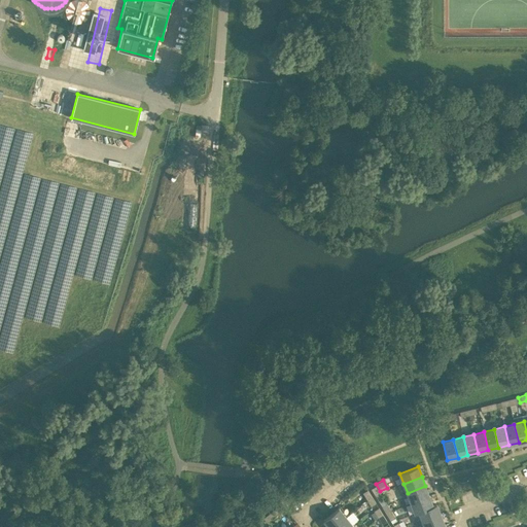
[(371,488),(375,494),(380,491),(376,485),(371,488)]
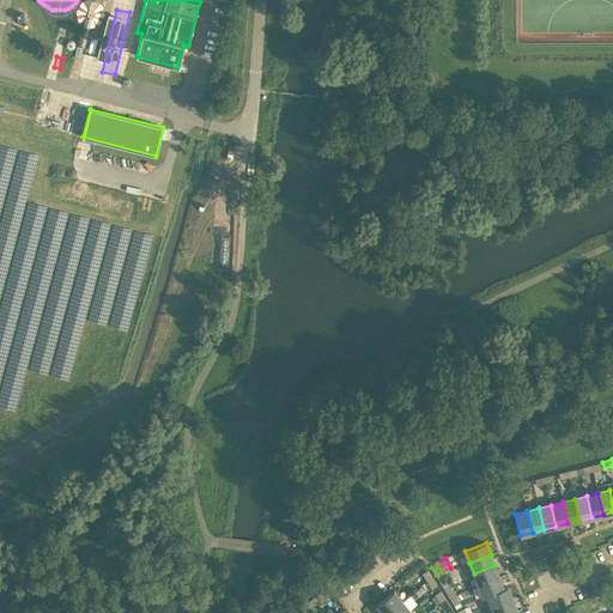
[(474,574),(478,586),(499,577),(495,565),(474,574)]
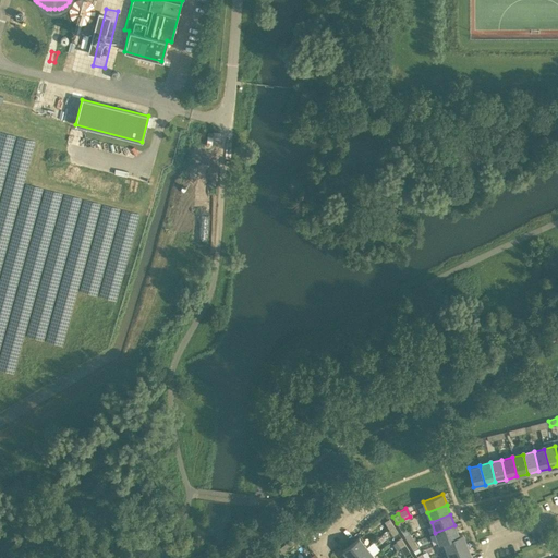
[(393,525),(389,519),(384,521),(388,529),(393,525)]
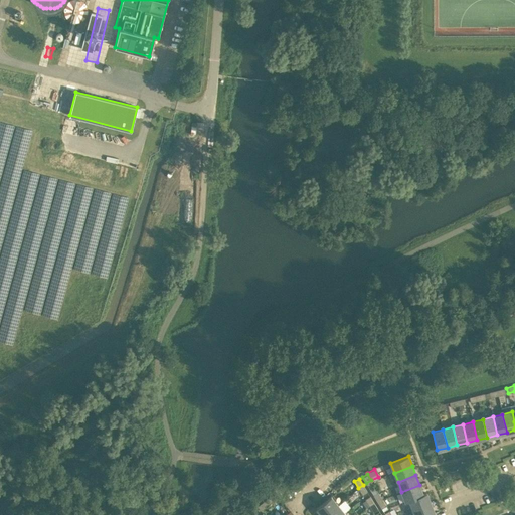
[(366,483),(370,490),(375,487),(371,480),(366,483)]
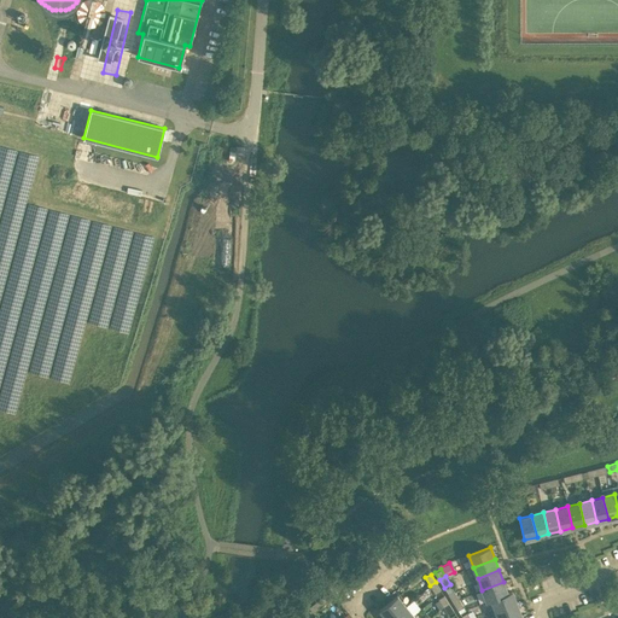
[(441,590),(436,582),(430,586),(435,594),(441,590)]
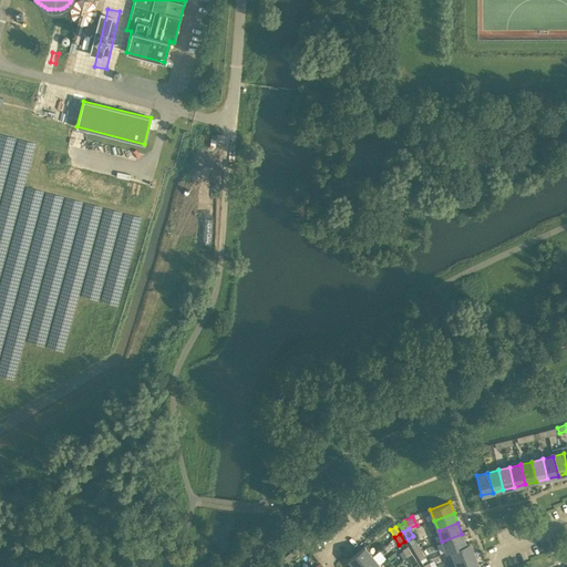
[(446,553),(451,550),(466,544),(465,544),(462,534),(442,542),(446,553)]
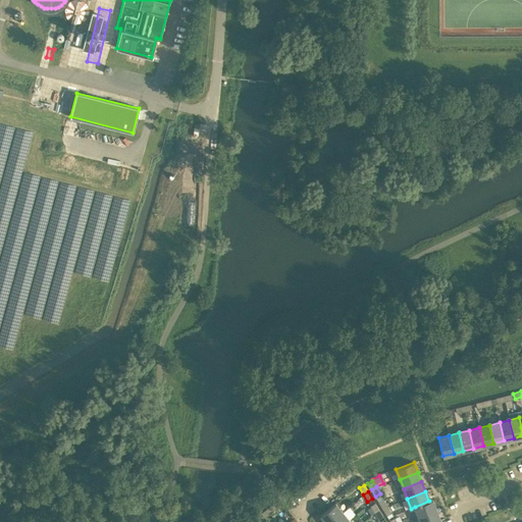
[(378,502),(382,508),(387,505),(383,499),(378,502)]
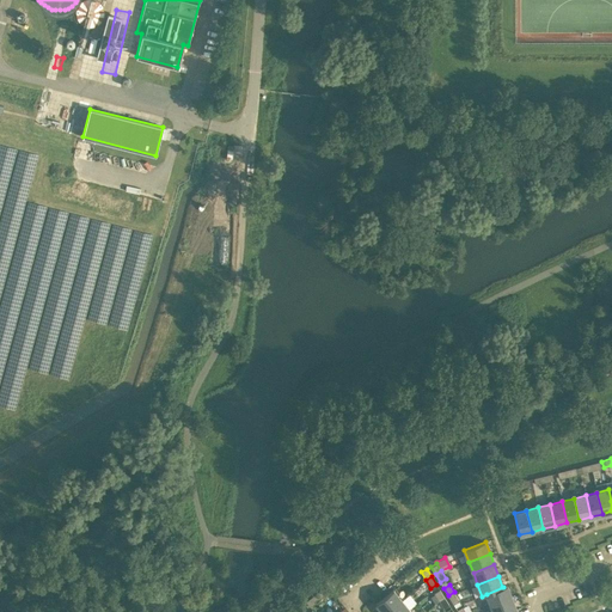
[(490,605),(512,597),(507,585),(502,587),(503,587),(487,594),(490,605)]
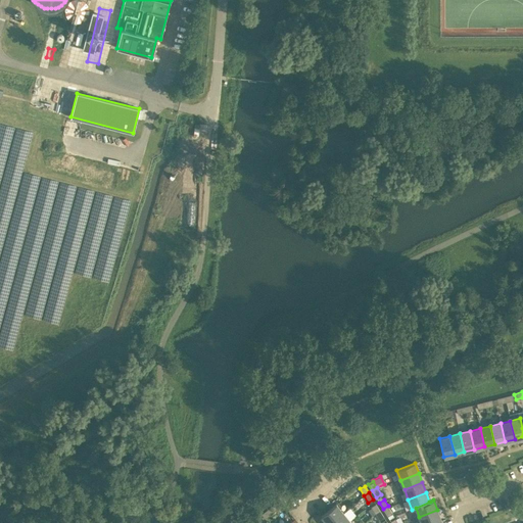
[(274,504),(268,509),(271,513),(277,509),(274,504)]
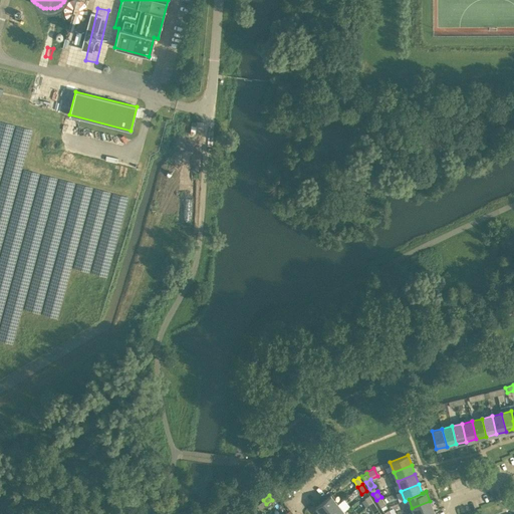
[(321,513),(323,513),(337,503),(330,495),(315,507),(321,513)]
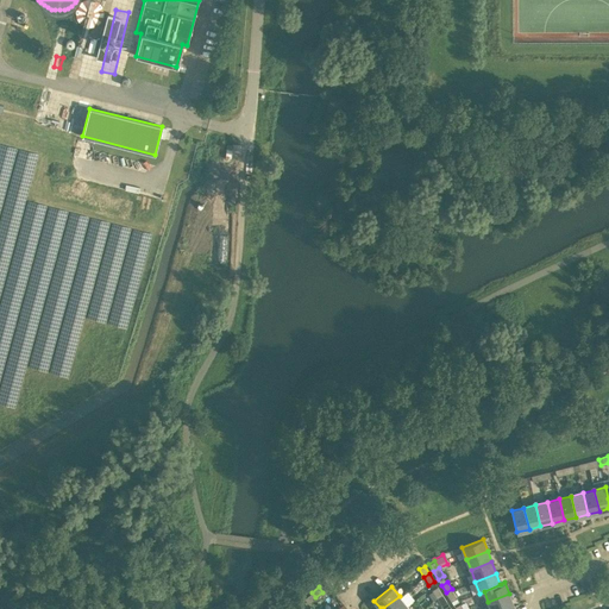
[(433,600),(437,597),(443,595),(438,586),(432,590),(433,591),(428,594),(433,600)]
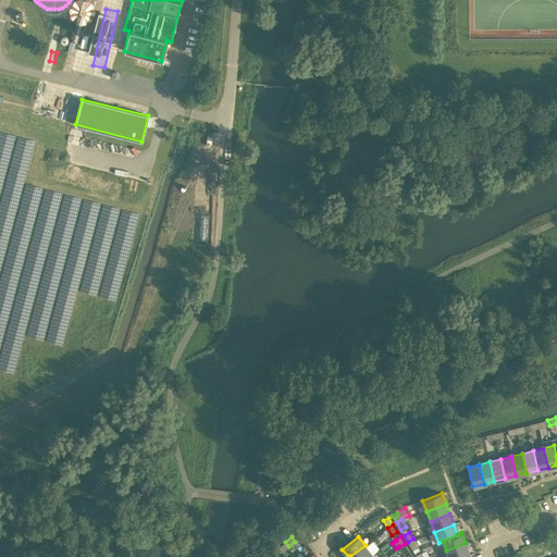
[(408,542),(412,549),(418,546),(413,539),(408,542)]
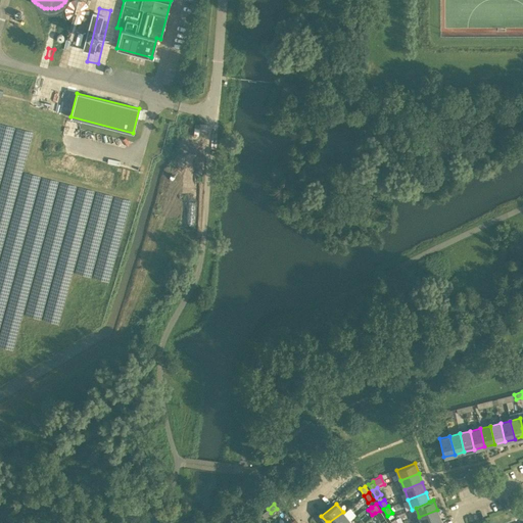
[(271,513),(268,509),(262,514),(265,518),(271,513)]
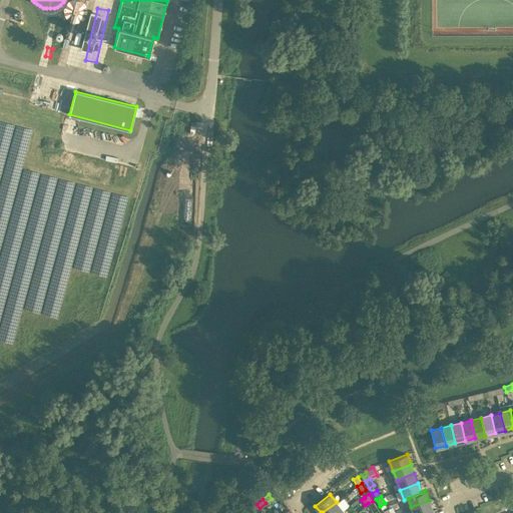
[(424,512),(433,510),(429,500),(411,507),(413,512),(424,512)]
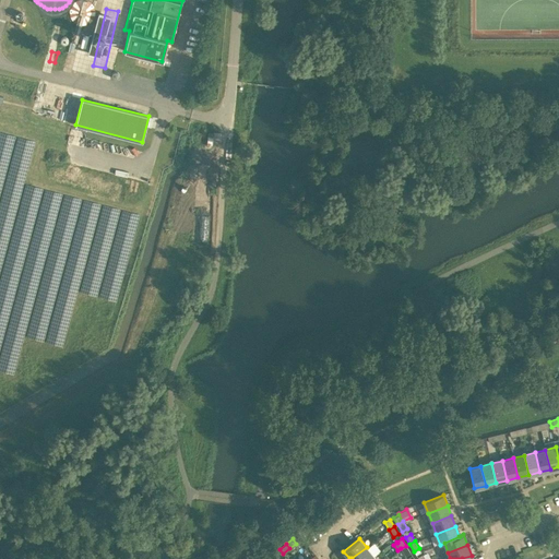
[(411,552),(406,546),(401,548),(405,556),(411,552)]
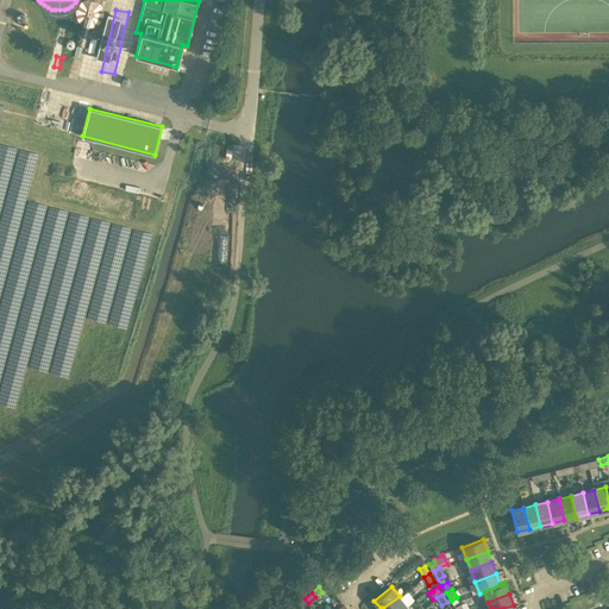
[(383,608),(402,608),(407,606),(400,596),(383,608)]
